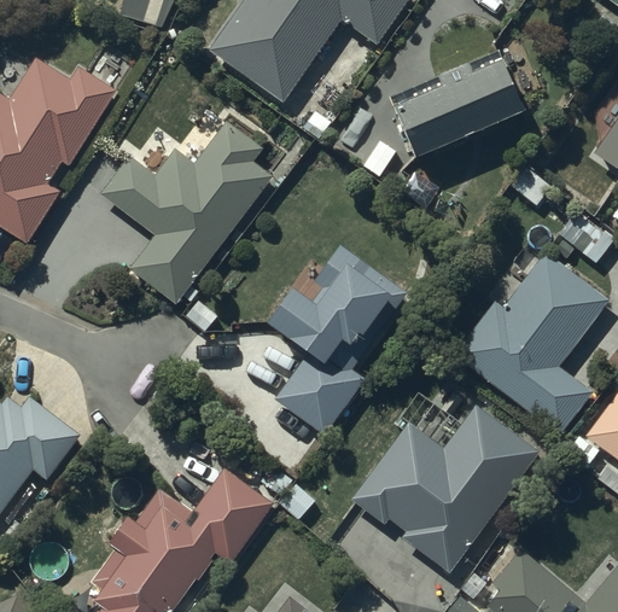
[(124,0),(121,13),(164,27),(172,0),(124,0)]
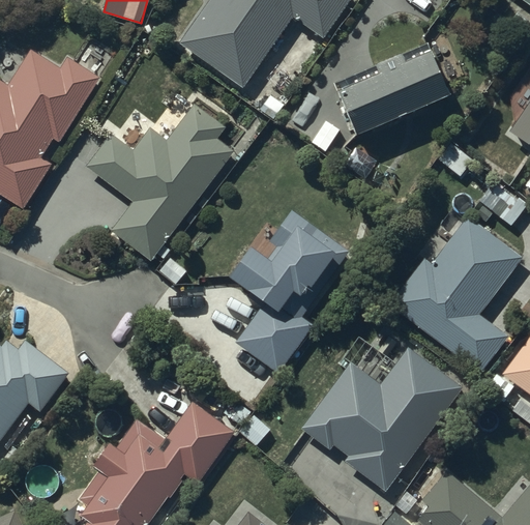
[(243,87),(292,17),(324,36),(349,0),(209,0),(180,42),(243,87)]
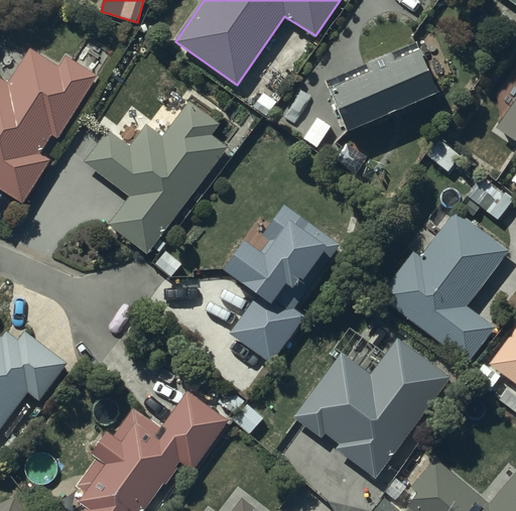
[(97,77),(66,56),(57,68),(30,49),(7,85),(0,80),(0,187),(22,203),(50,160),(38,152),(51,133),(56,136),(97,77)]
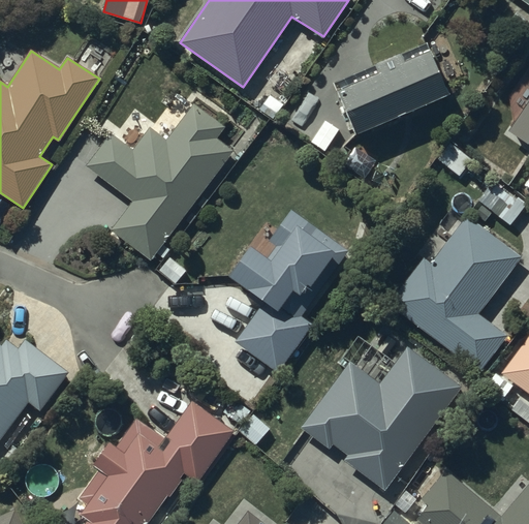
[(377,81),(336,99),(347,114),(356,143),(450,103),(438,73),(428,58),(404,70),(401,64),(375,75),(377,81)]
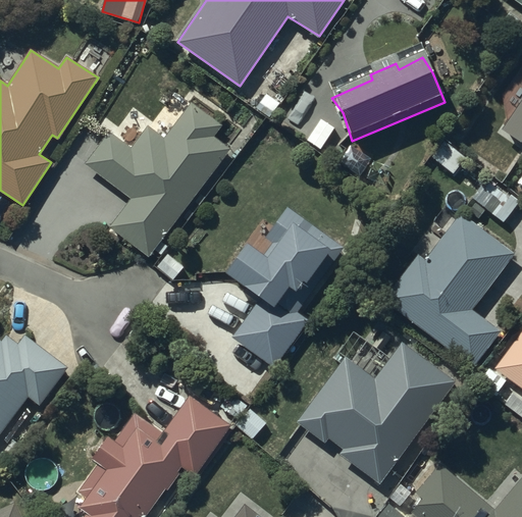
[(86,163),(132,198),(110,227),(148,257),(220,163),(218,162),(228,149),(213,137),(221,125),(192,103),(163,139),(148,126),(131,149),(109,133),(86,163)]
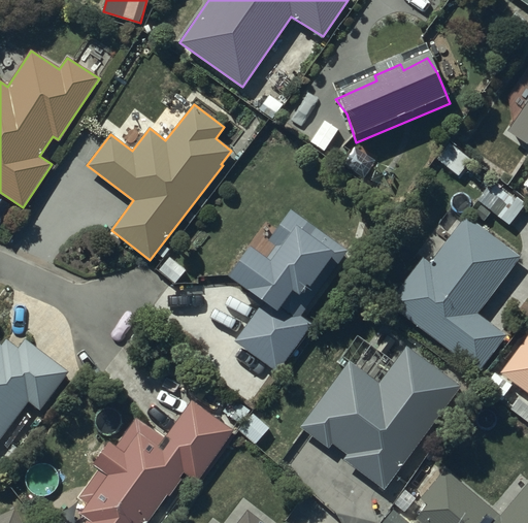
[(527,133),(527,104),(515,124),(527,133)]
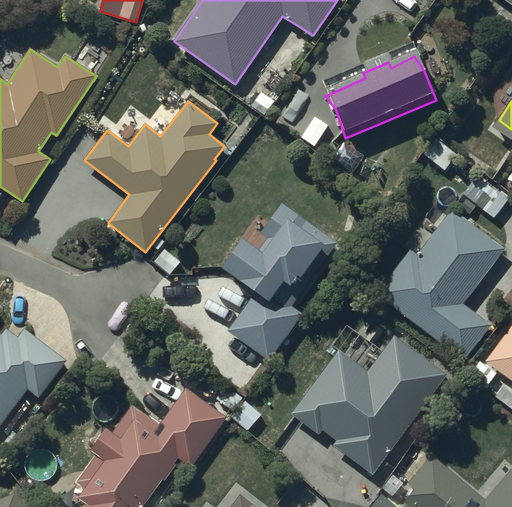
[(241,232),(221,259),(259,286),(227,331),(269,360),(302,313),(292,306),(336,242),(282,204),(260,232),(268,238),(261,247),(241,232)]
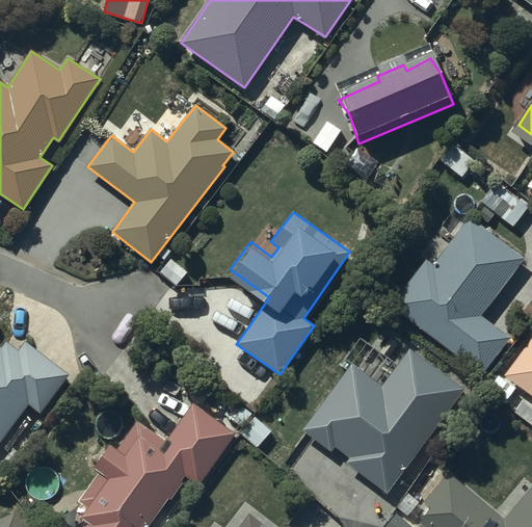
[(426,259),(392,305),(481,374),(509,338),(480,316),(524,259),(471,218),(434,266),(426,259)]
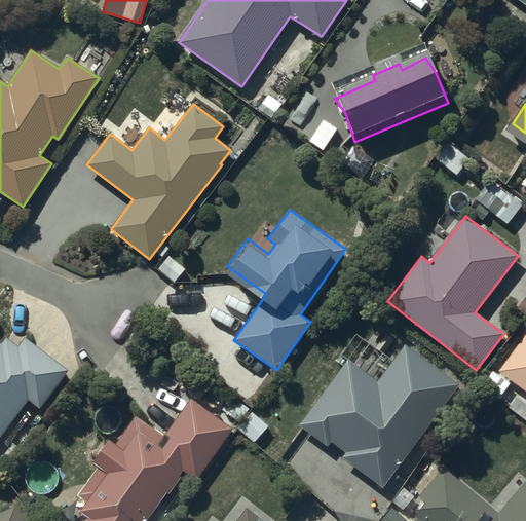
[(343,366),(299,423),(327,446),(331,441),(346,452),(343,456),(382,486),(458,385),(405,344),(391,362),(357,335),(336,361),(343,366)]
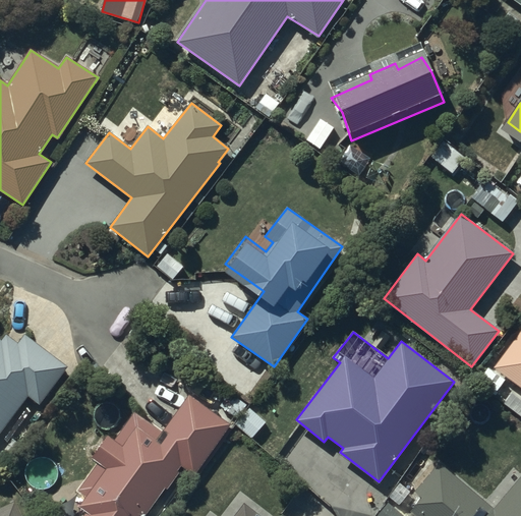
[(520,332),(495,367),(520,387),(520,332)]
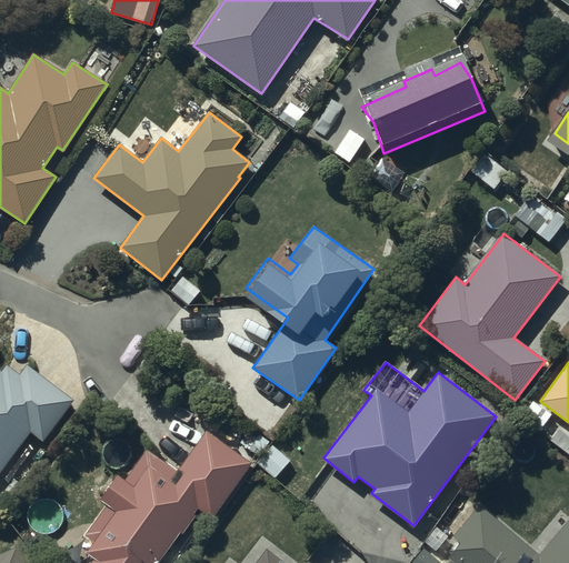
[(42,440),(73,401),(28,364),(19,375),(8,367),(1,374),(0,372),(0,471),(32,432),(42,440)]
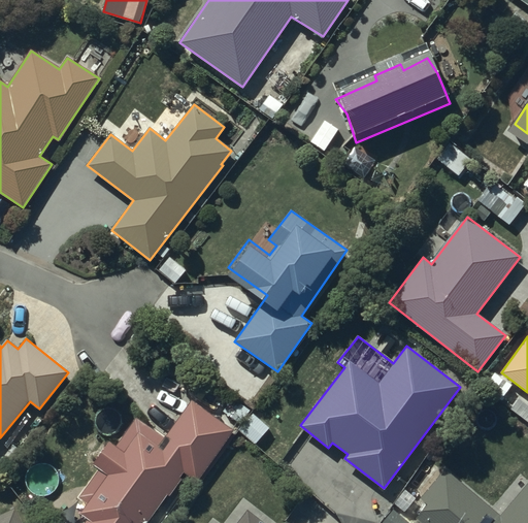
[(88,518),(85,522),(145,522),(167,494),(169,495),(186,474),(196,482),(233,430),(192,400),(163,438),(136,419),(117,447),(109,440),(93,463),(100,468),(78,497),(87,502),(79,512),(88,518)]
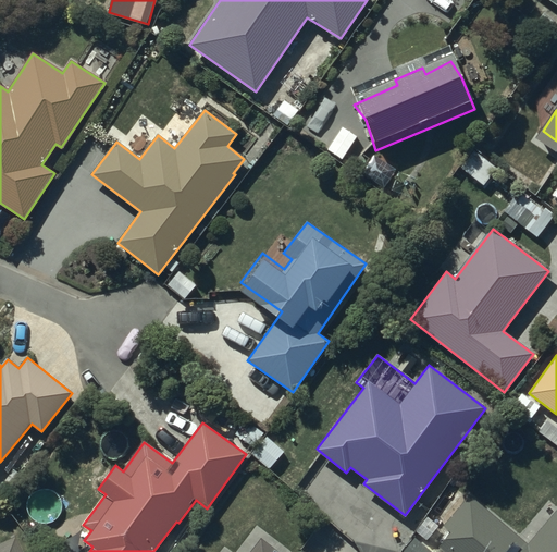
[(556,551),(556,510),(528,544),(470,495),(444,526),(449,530),(437,546),(444,551),(556,551)]
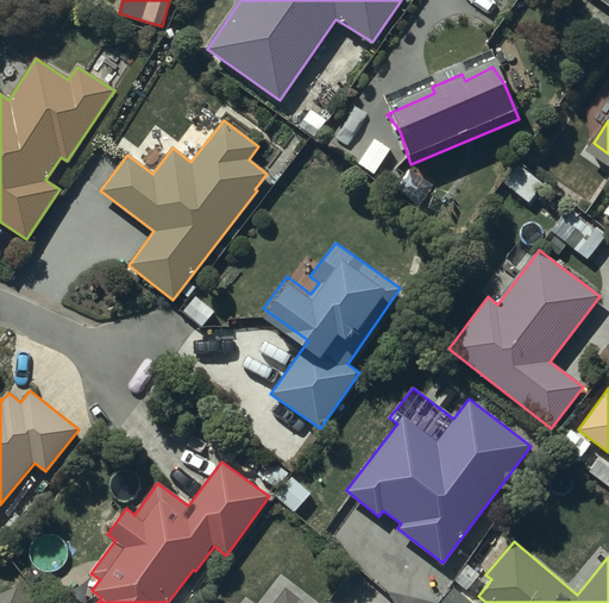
[(23,602),(16,588),(0,594),(0,602),(23,602)]
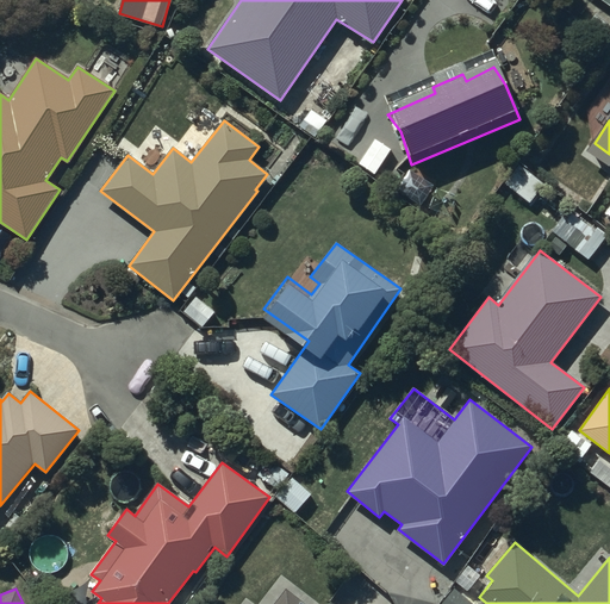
[(305,603),(286,589),(273,603),(305,603)]
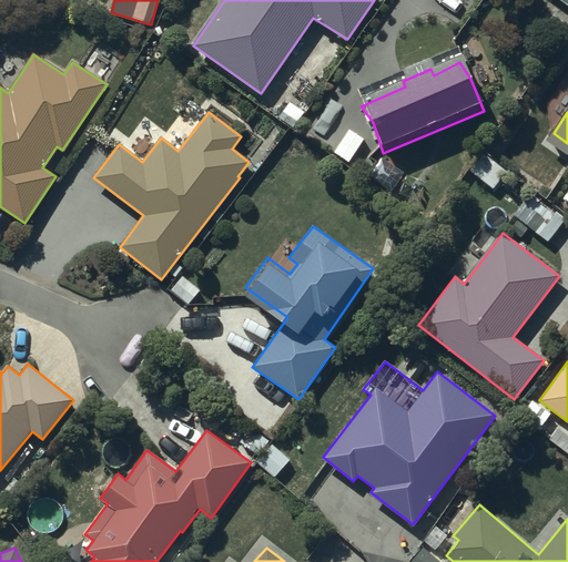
All buildings are outlined.
